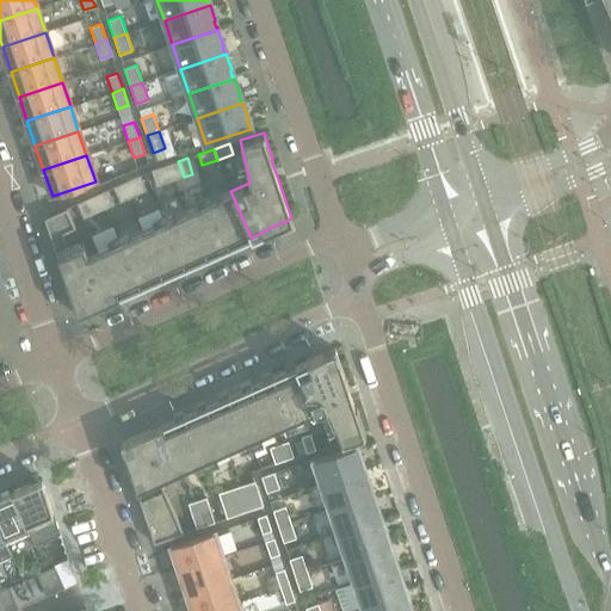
[(184,177),(178,161),(170,164),(174,180),(184,177)]
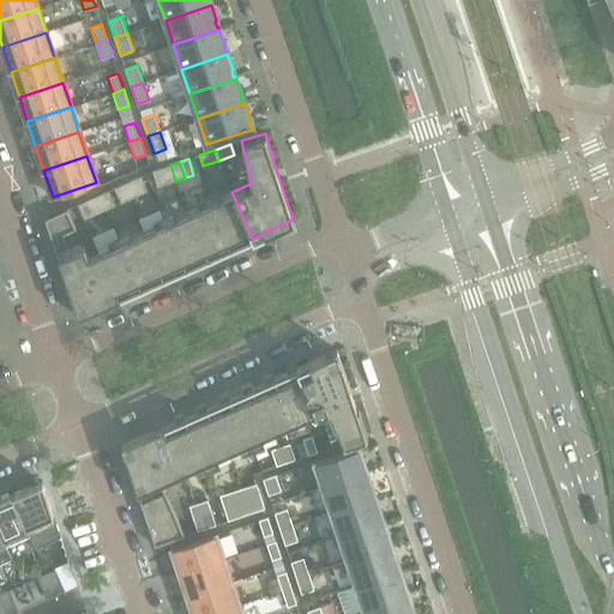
[(175,181),(170,164),(161,168),(166,184),(175,181)]
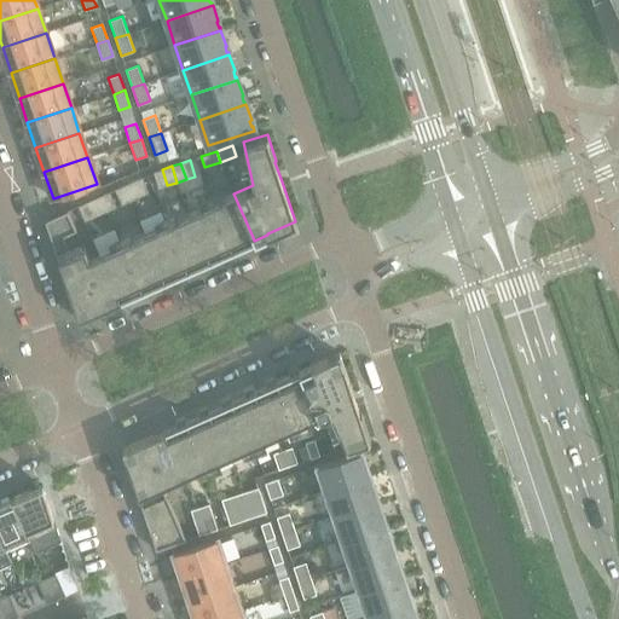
[(167,185),(162,169),(152,172),(158,189),(167,185)]
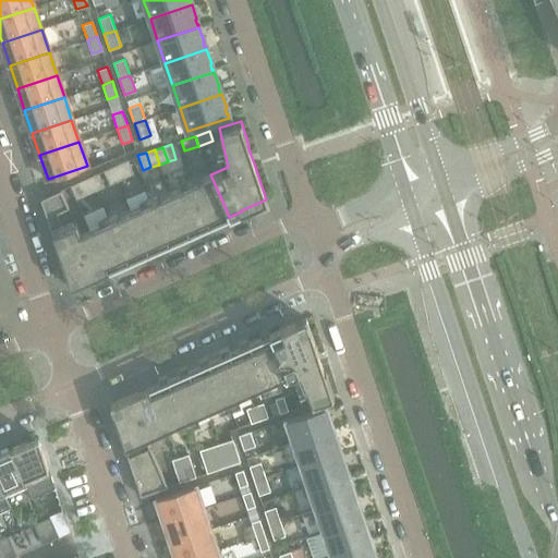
[(133,173),(126,159),(119,164),(125,178),(133,173)]
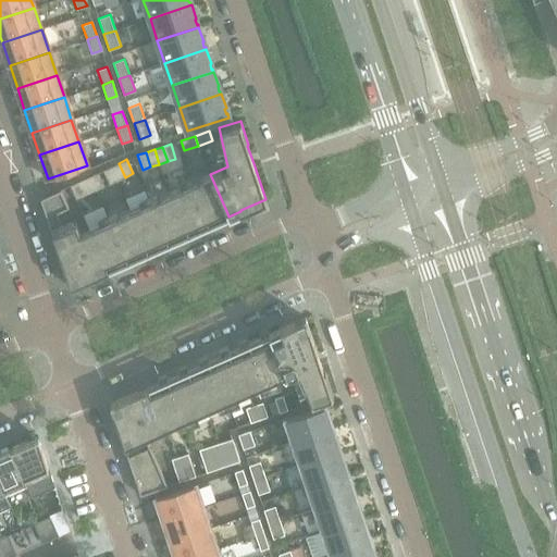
[(125,177),(119,163),(111,166),(116,181),(125,177)]
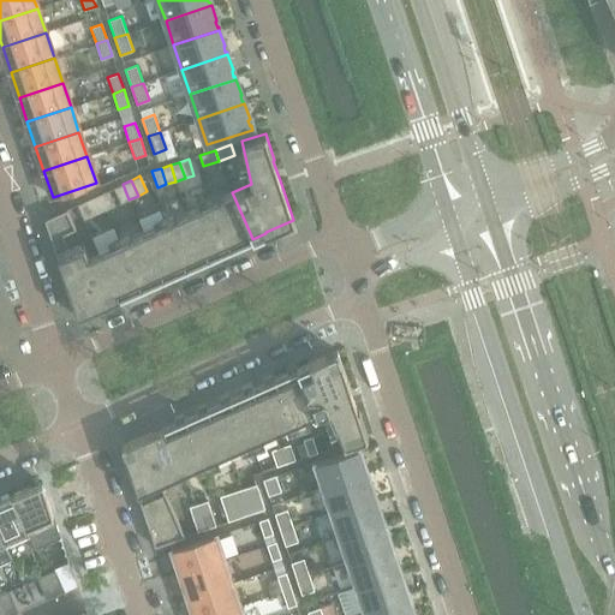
[(129,199),(123,184),(113,187),(120,203),(129,199)]
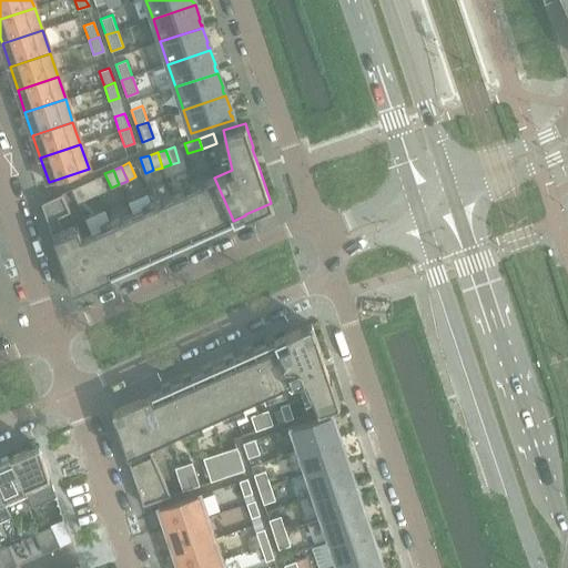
[(107,190),(100,175),(90,180),(97,194),(107,190)]
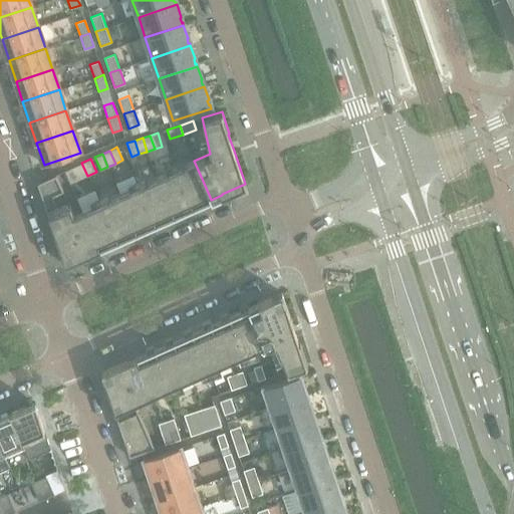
[(210,197),(194,161),(175,169),(191,206),(192,208),(204,203),(203,201),(210,197)]
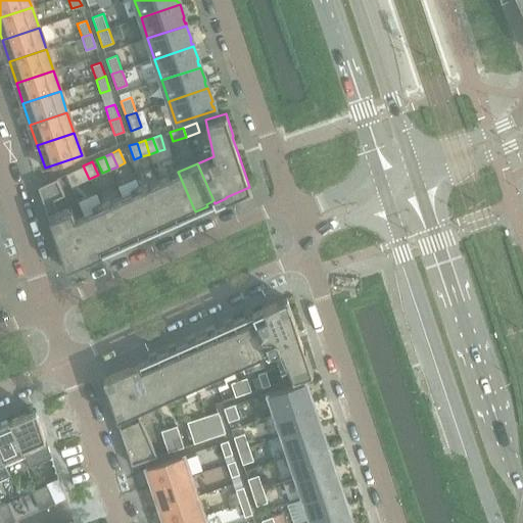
[(89,179),(83,165),(75,170),(80,183),(89,179)]
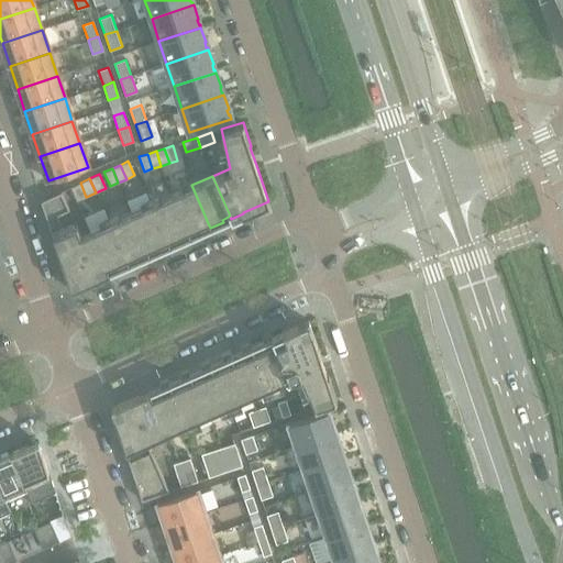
[(86,197),(80,183),(70,187),(77,201),(86,197)]
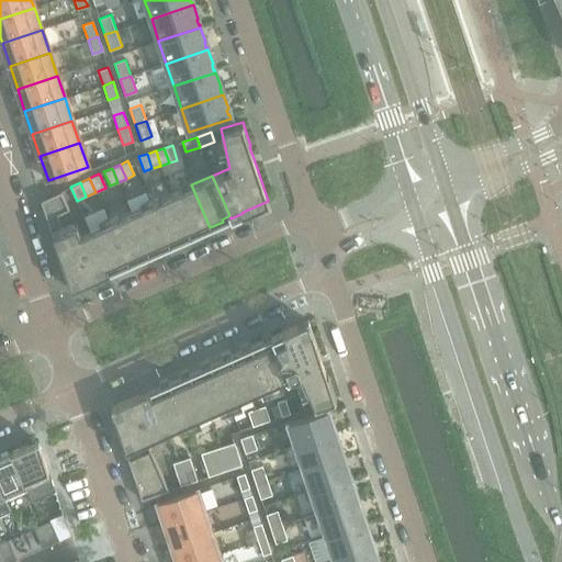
[(209,225),(191,184),(171,194),(189,234),(190,236),(202,231),(201,228),(209,225)]
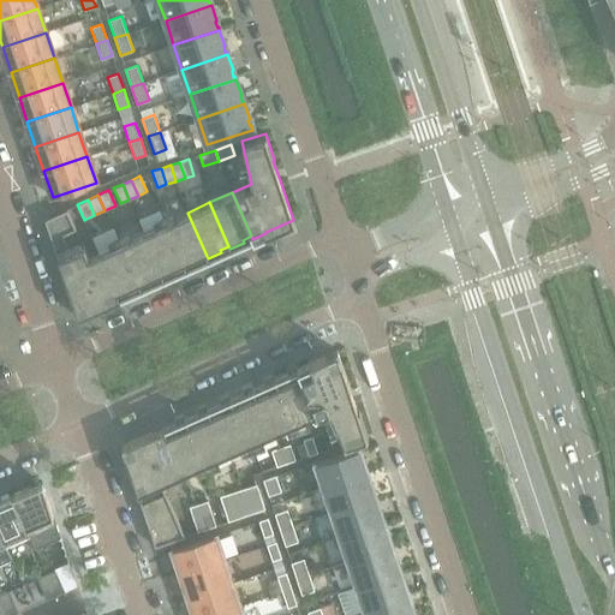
[(117,296),(97,252),(88,257),(84,246),(71,252),(63,234),(76,228),(66,209),(45,219),(77,316),(108,303),(107,300),(117,296)]
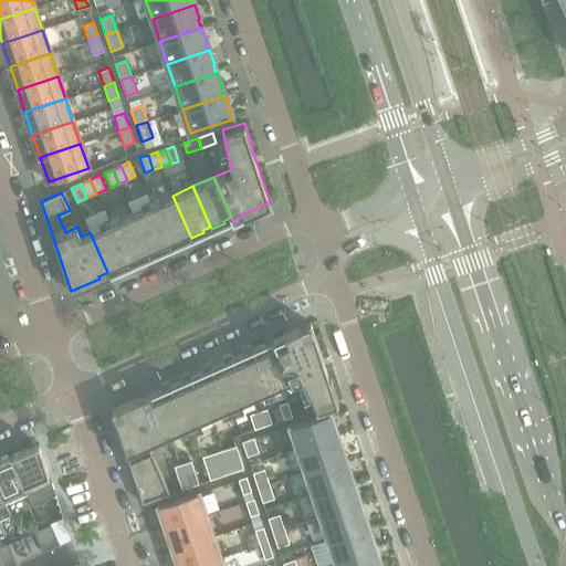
[(190,236),(173,196),(152,205),(169,244),(170,247),(182,241),(181,239),(190,236)]
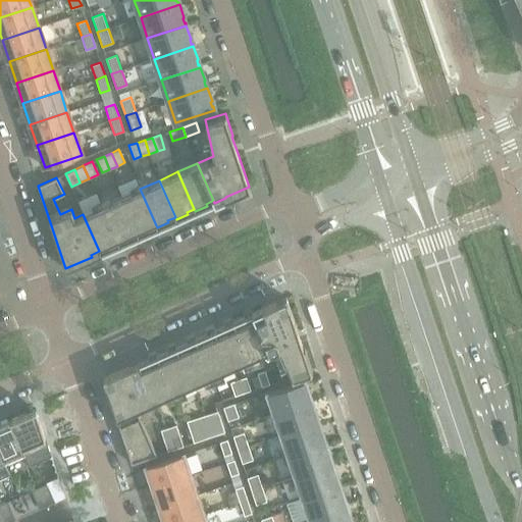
[(156,225),(140,189),(121,197),(137,235),(138,237),(150,231),(149,229),(156,225)]
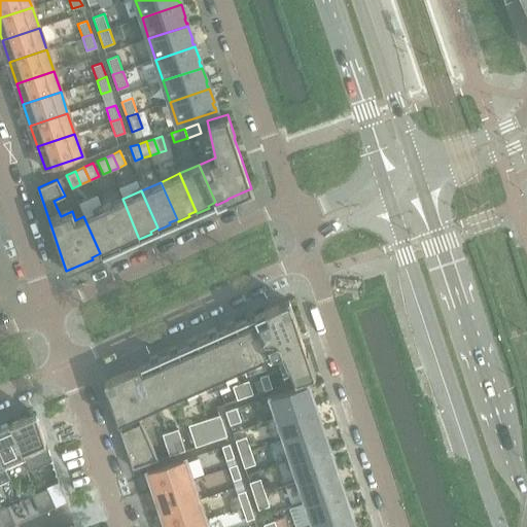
[(138,237),(123,199),(103,208),(119,245),(120,247),(132,242),(131,240),(138,237)]
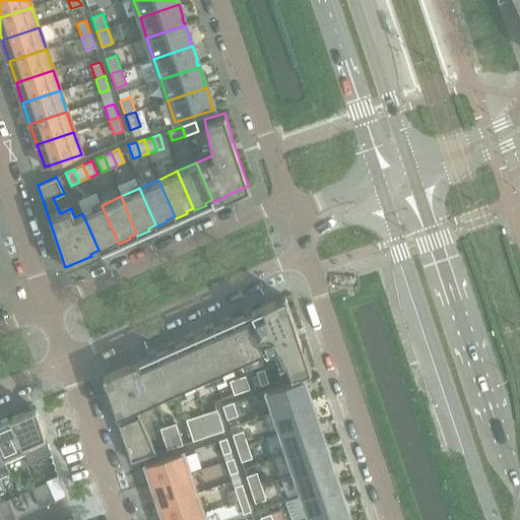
[(118,242),(102,205),(82,213),(99,250),(100,252),(111,247),(110,245),(118,242)]
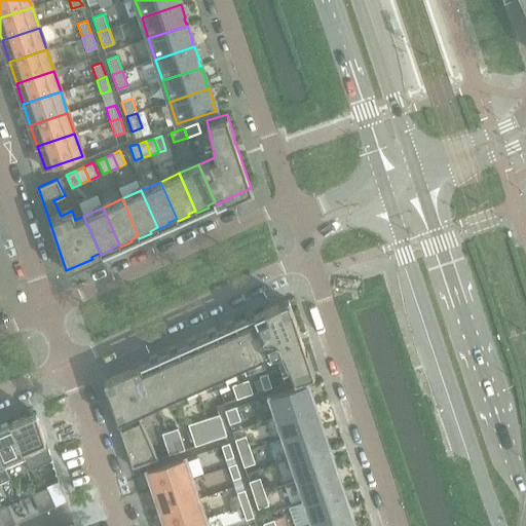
[(305,350),(300,334),(288,299),(265,309),(253,314),(254,316),(270,353),(280,349),(294,379),(314,373),(306,349),(305,350)]
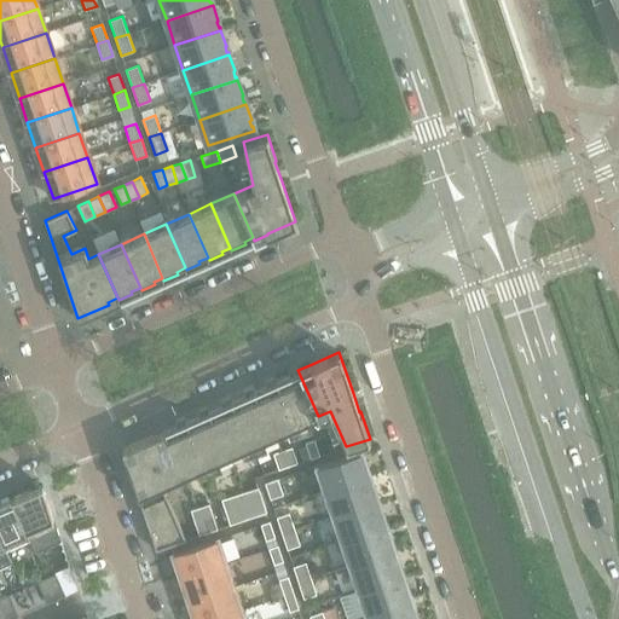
[(318,416),(299,372),(290,376),(289,374),(276,380),(277,382),(296,426),(318,416)]
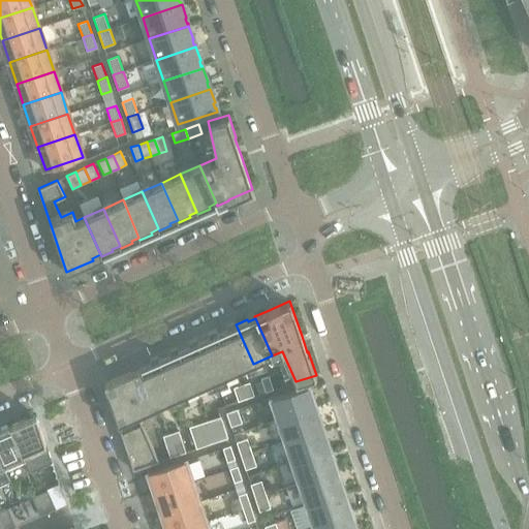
[(253,364),(237,327),(228,331),(227,329),(216,334),(217,336),(235,372),(253,364)]
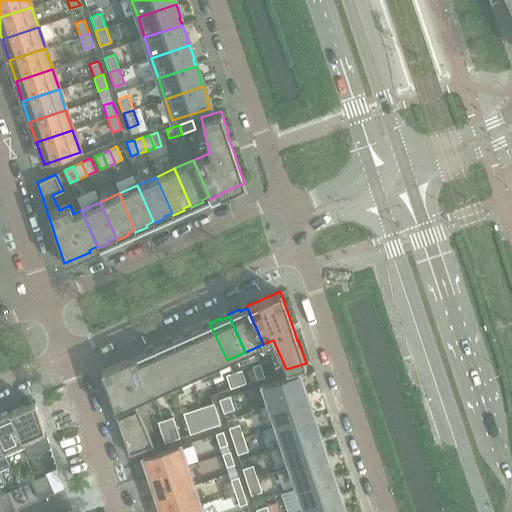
[(227,360),(210,325),(203,328),(202,326),(190,331),(191,333),(208,369),(227,360)]
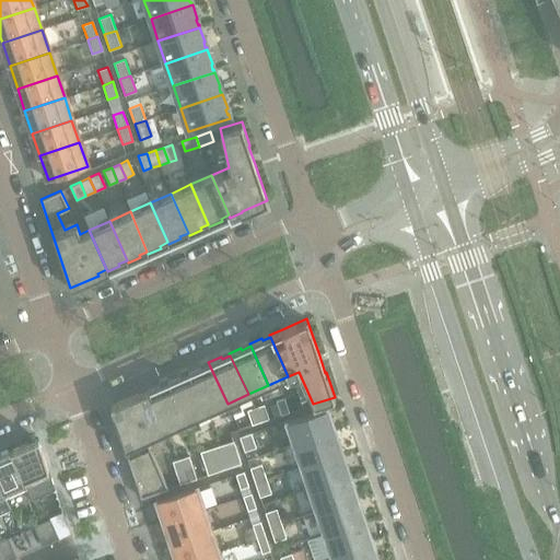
[(228,404),(209,364),(201,368),(200,365),(188,371),(189,373),(208,412),(228,404)]
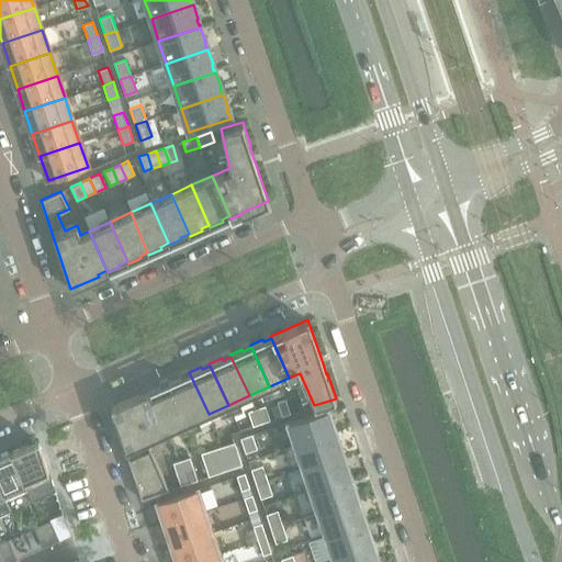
[(209,414),(190,374),(181,379),(180,375),(168,381),(169,383),(188,423),(209,414)]
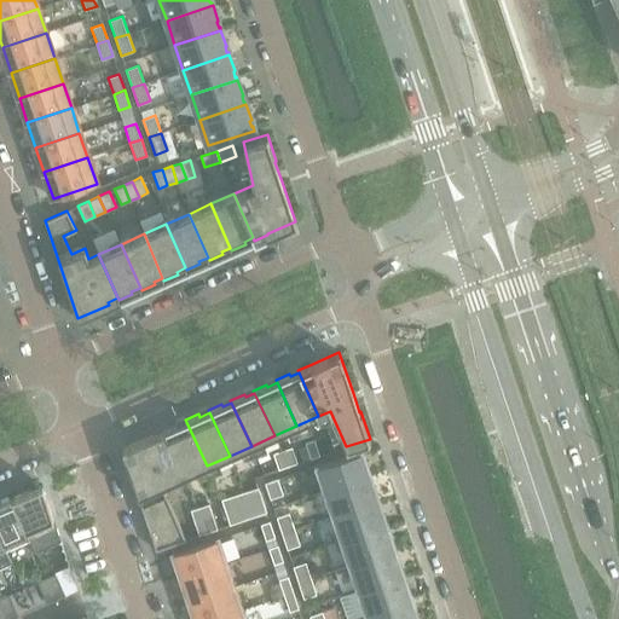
[(207,466),(186,422),(178,427),(177,424),(163,431),(165,433),(183,476),(207,466)]
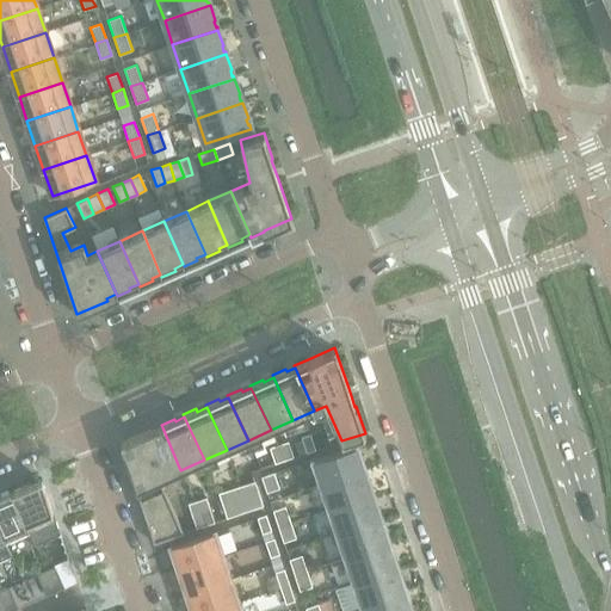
[(160,480),(180,470),(162,427),(152,432),(150,430),(121,443),(154,542),(183,532),(160,480)]
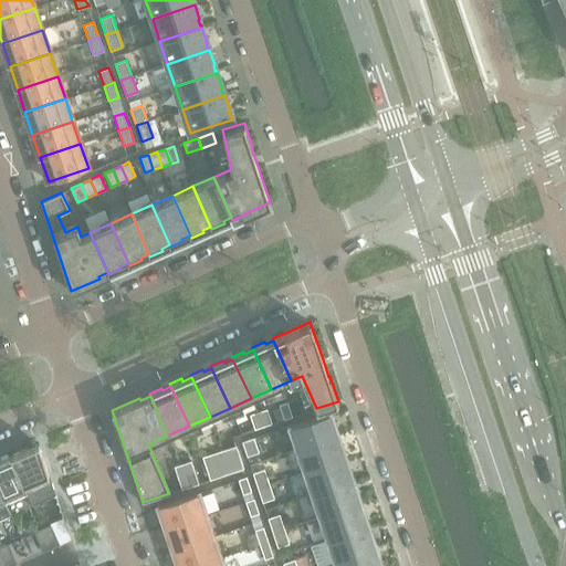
[(292,417),(287,401),(279,405),(284,419),(292,417)]
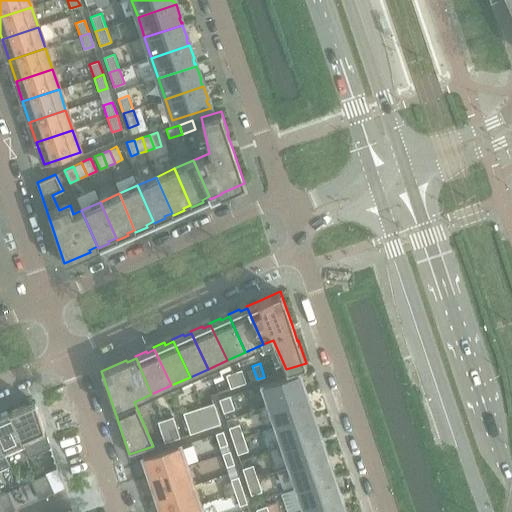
[(246,383),(241,370),(232,373),(237,386),(246,383)]
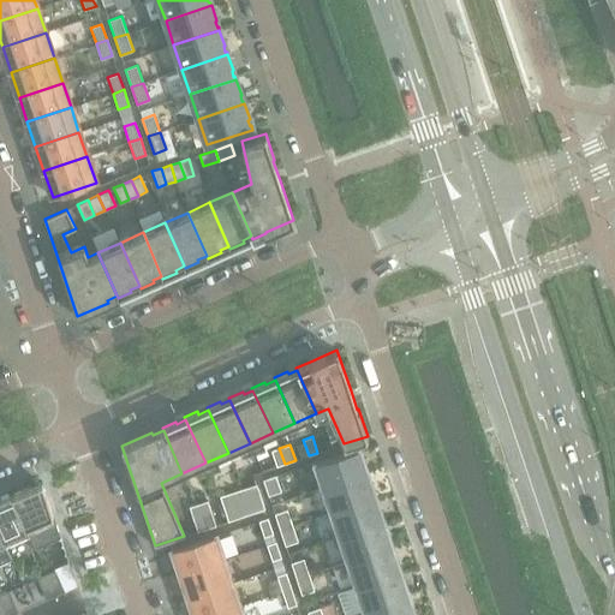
[(368,472),(359,447),(315,463),(323,488),(368,472)]
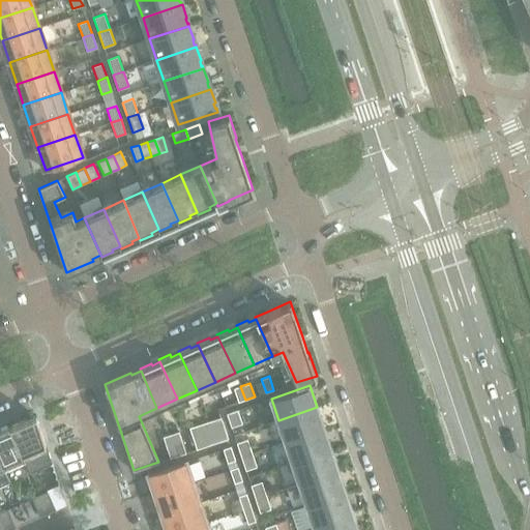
[(245,400),(240,386),(234,388),(238,402),(245,400)]
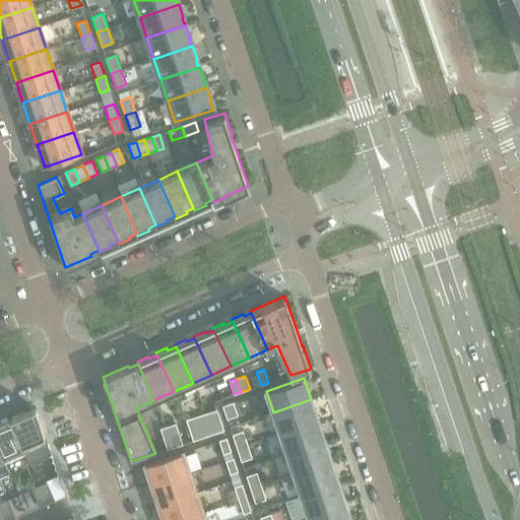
[(318,420),(311,399),(273,412),(280,433),(318,420)]
